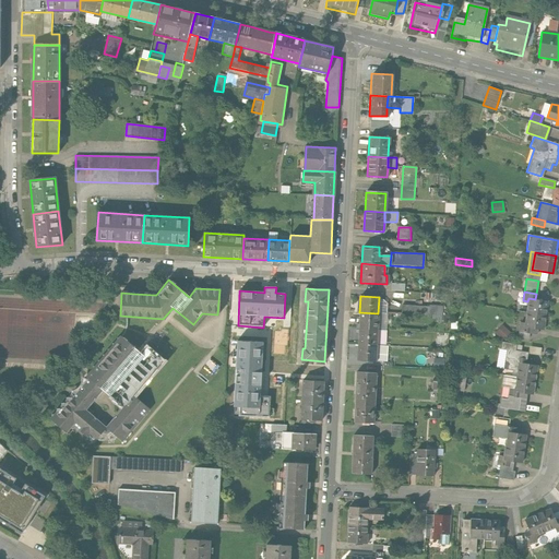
[(527,301),(525,312),(545,316),(547,301),(535,299),(528,298),(527,301)]
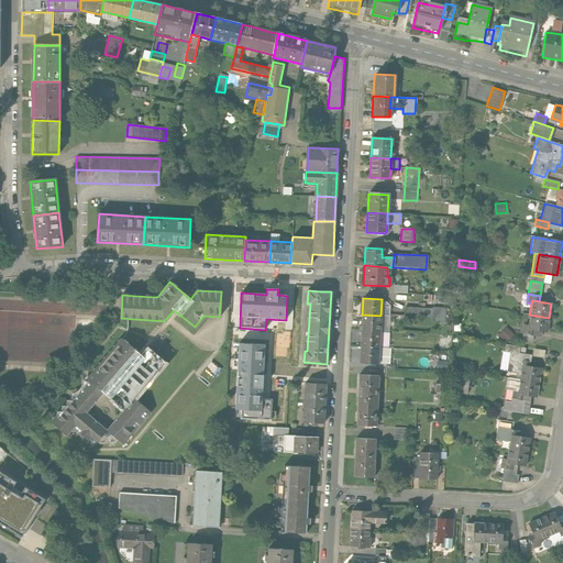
[(404,307),(404,316),(444,318),(445,307),(432,307),(431,308),(404,307)]
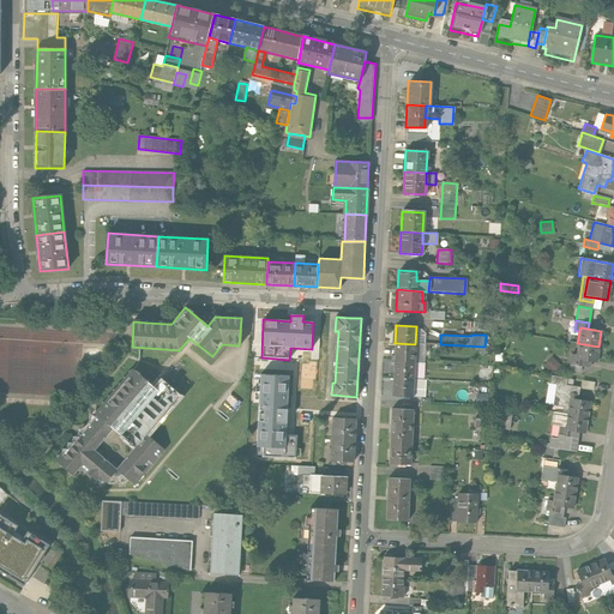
[(395,343),(393,361),(414,362),(415,344),(395,343)]
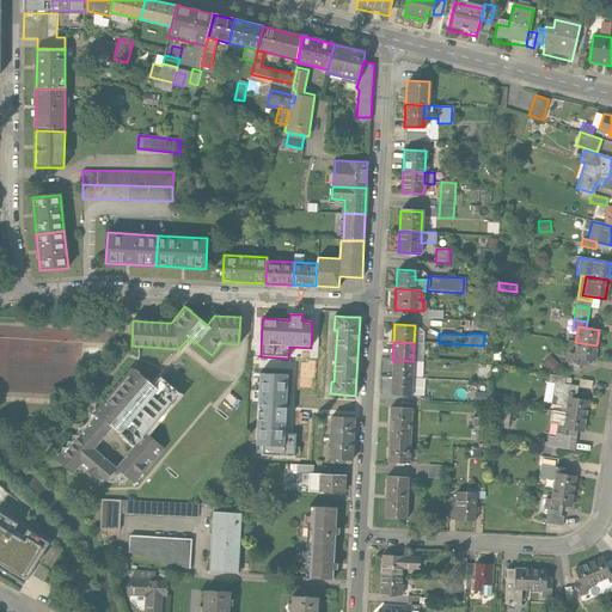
[(594,361),(597,346),(575,342),(574,353),(573,357),(588,360),(594,361)]
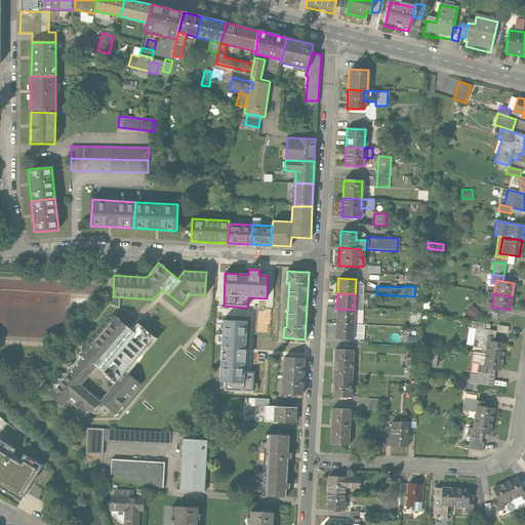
[(363,294),(355,294),(354,310),(362,310),(363,294)]
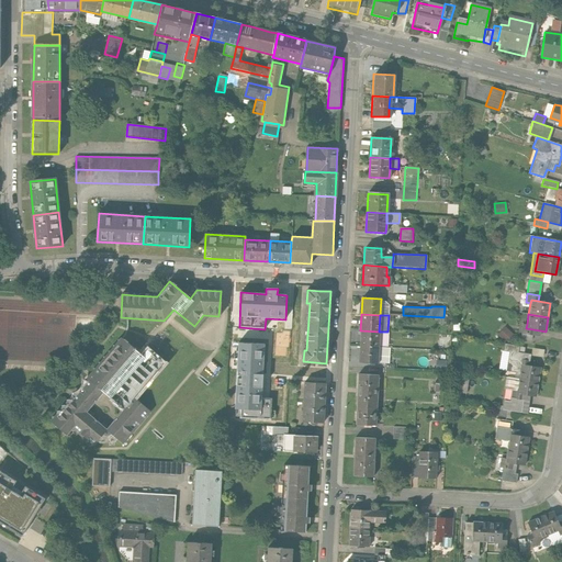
[(539,336),(540,330),(526,328),(527,324),(523,324),(521,333),(531,335),(539,336)]
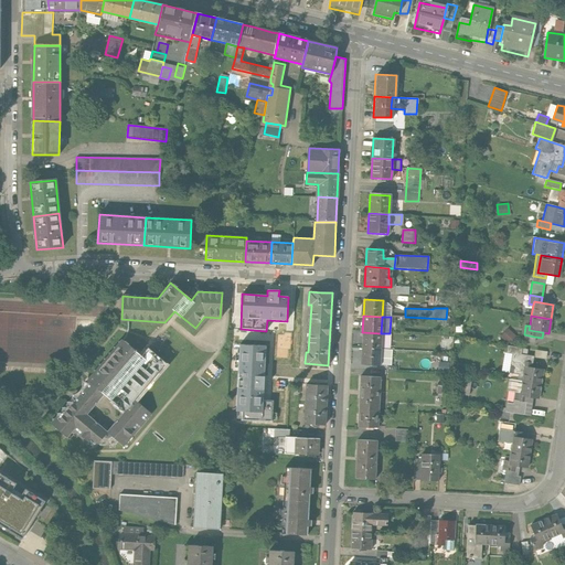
[(508,329),(500,337),(509,345),(516,338),(508,329)]
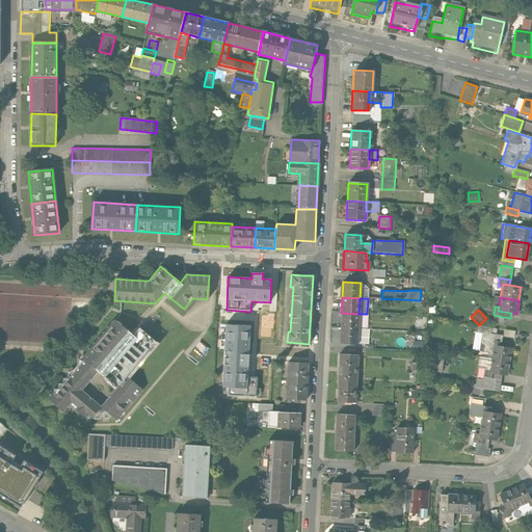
[(341,313),(340,327),(358,328),(358,314),(341,313)]
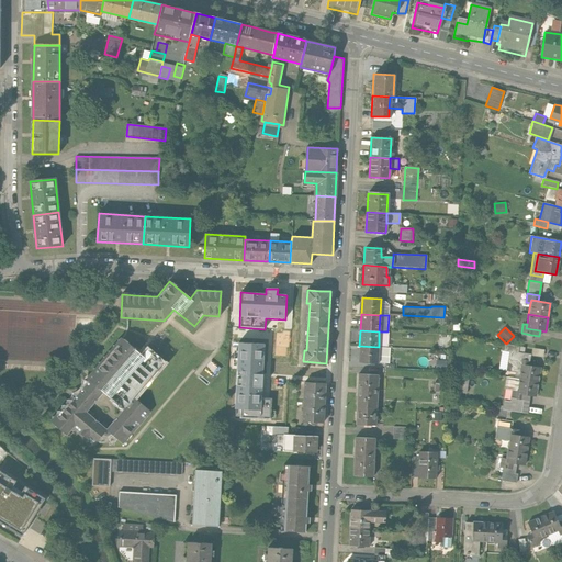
[(88,379),(90,380),(104,392),(114,401),(125,409),(134,400),(164,364),(148,351),(143,357),(138,352),(123,338),(97,369),(88,379)]
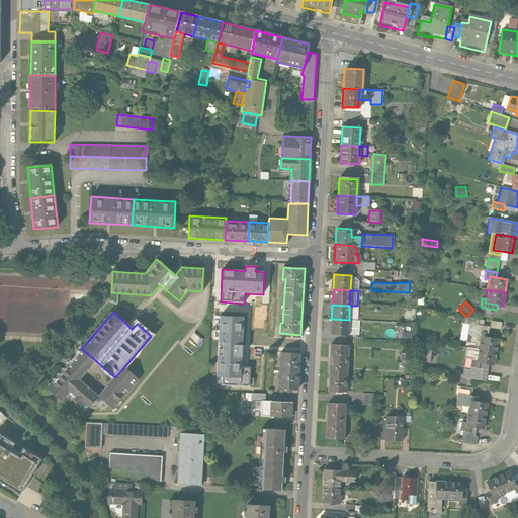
[(241,367),(244,318),(220,316),(217,377),(222,377),(221,385),(249,387),(250,367),(241,367)]
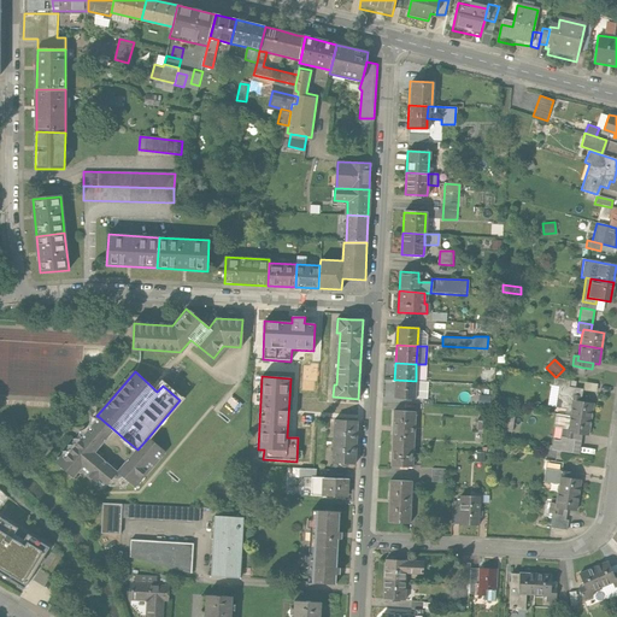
[(554,406),(570,409),(573,399),(574,393),(579,394),(577,400),(580,400),(582,389),(582,388),(574,387),(575,381),(553,377),(552,386),(558,387),(554,406)]
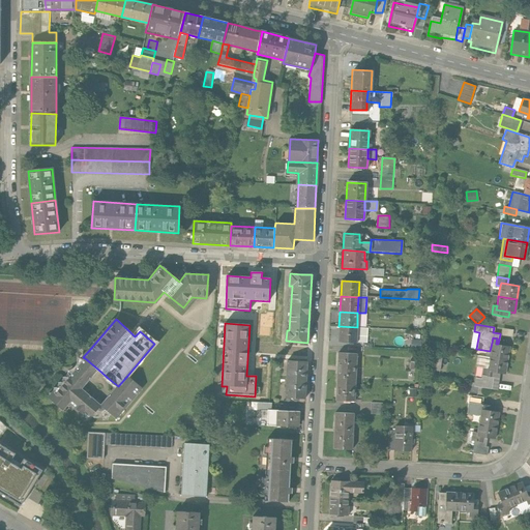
[(356,343),(357,327),(339,326),(339,342),(356,343)]
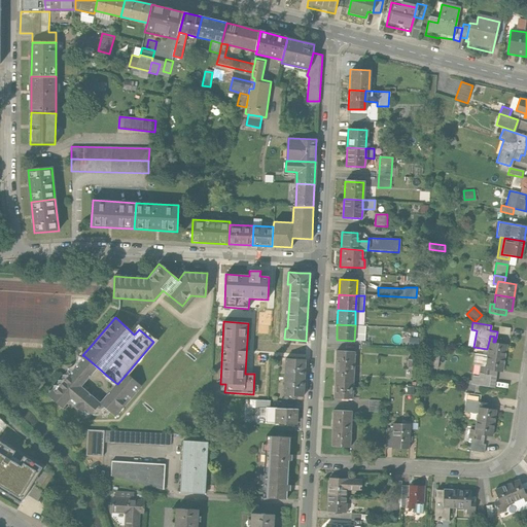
[(497,331),(497,332),(508,335),(510,328),(498,326),(497,331)]
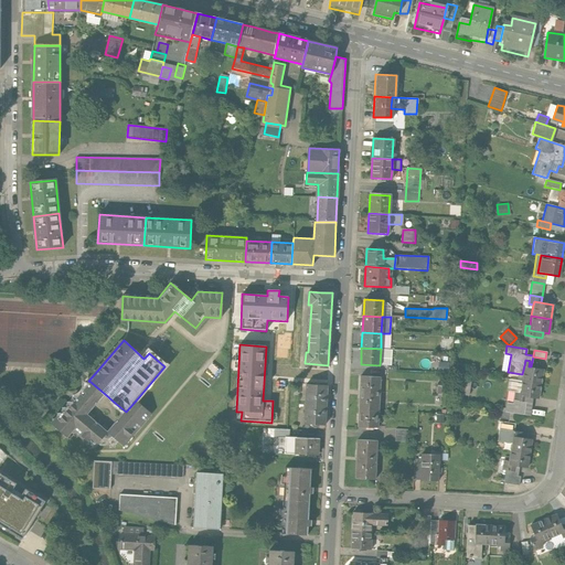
[(544,369),(531,366),(529,366),(530,361),(525,360),(524,365),(522,374),(521,380),(541,384),(544,369)]
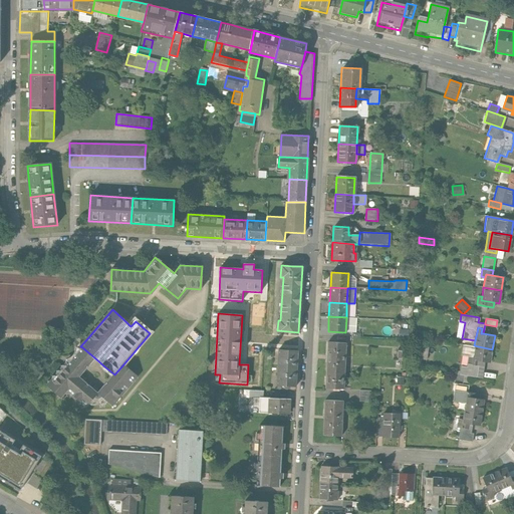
[(328,343),(326,372),(344,373),(345,344),(328,343)]
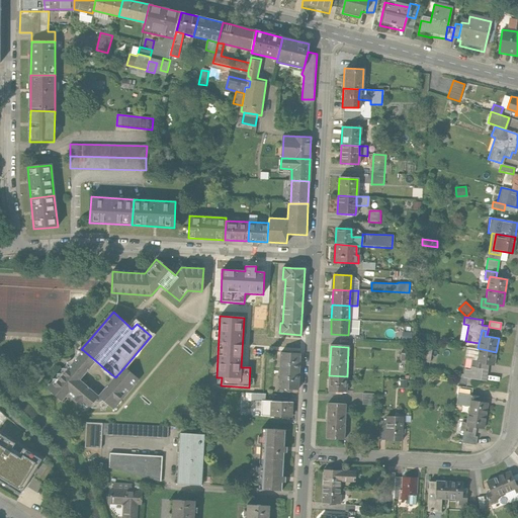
[(470,365),(475,366),(478,348),(466,346),(464,357),(471,358),(470,365)]
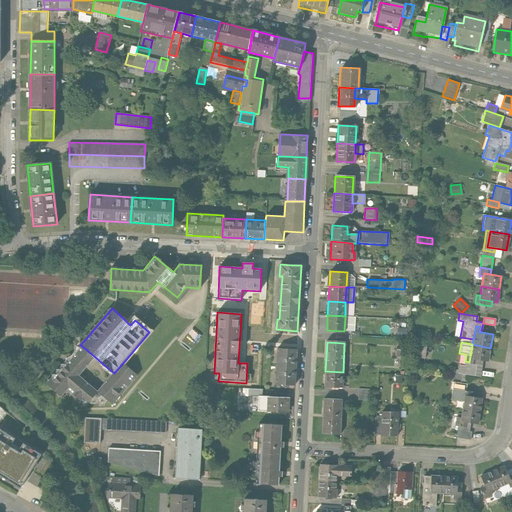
[(426,344),(417,343),(415,356),(424,358),(426,344)]
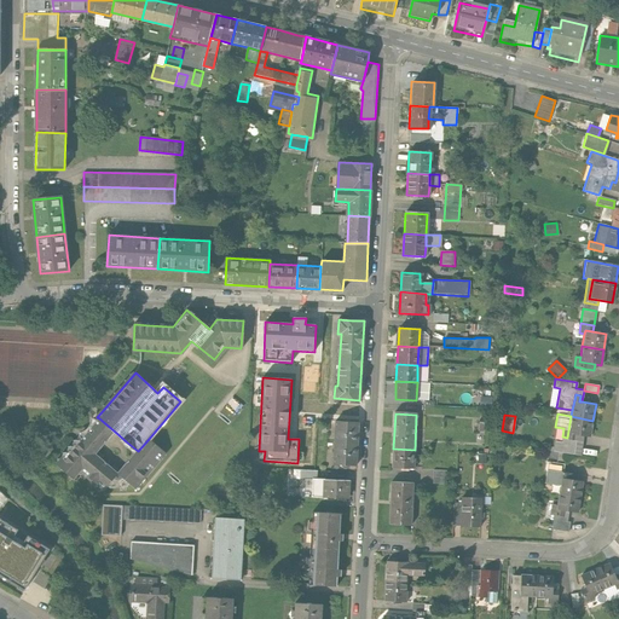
[(590,437),(593,421),(571,416),(567,438),(573,439),(574,434),(583,435),(590,437)]
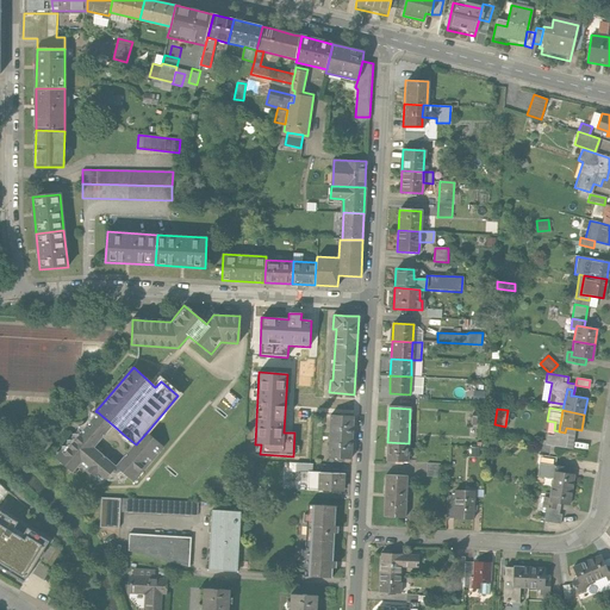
[(163,449),(145,434),(136,444),(128,454),(118,466),(104,454),(95,447),(113,425),(98,412),(57,460),(73,472),(79,466),(101,485),(106,479),(110,481),(125,480),(129,477),(135,483),(163,449)]
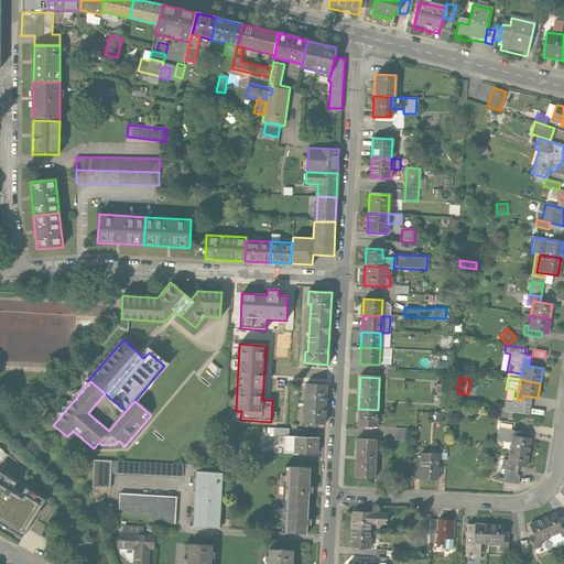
[(307,383),(305,403),(327,404),(328,384),(307,383)]
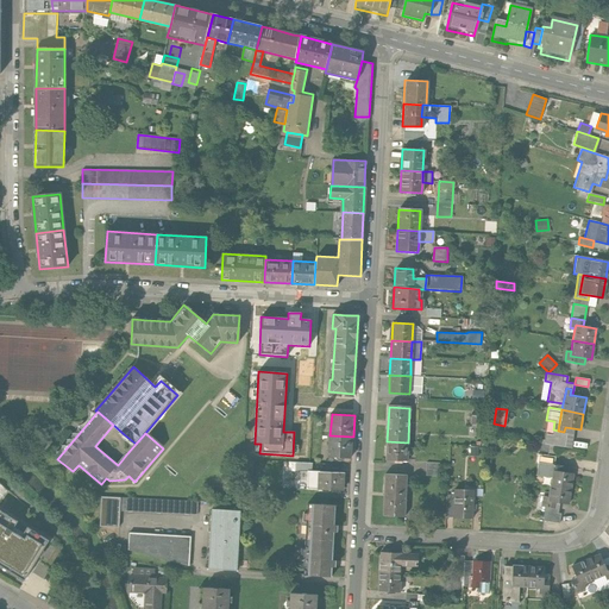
[(570,447),(573,428),(565,427),(564,432),(558,431),(553,429),(552,434),(546,433),(544,443),(550,444),(570,447)]
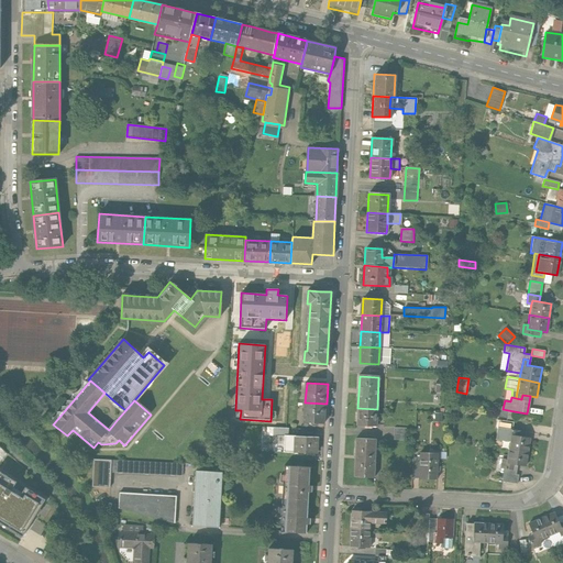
[(324,423),(327,404),(305,403),(304,422),(324,423)]
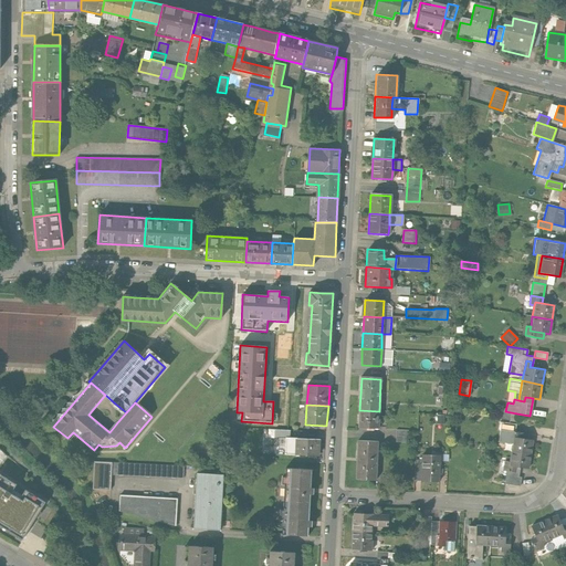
[(463,413),(460,407),(453,409),(457,416),(463,413)]
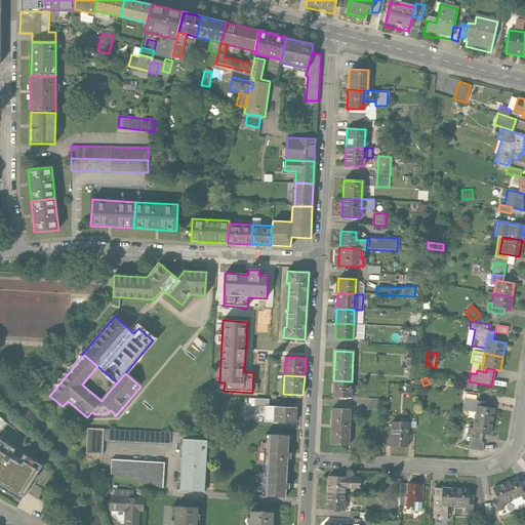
[(352,381),(333,380),(332,397),(351,398),(352,381)]
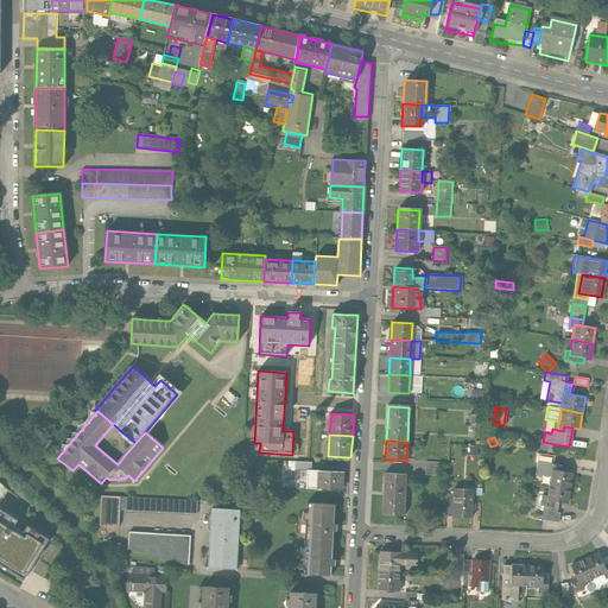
[(548,451),(549,443),(543,442),(538,442),(537,450),(548,451)]
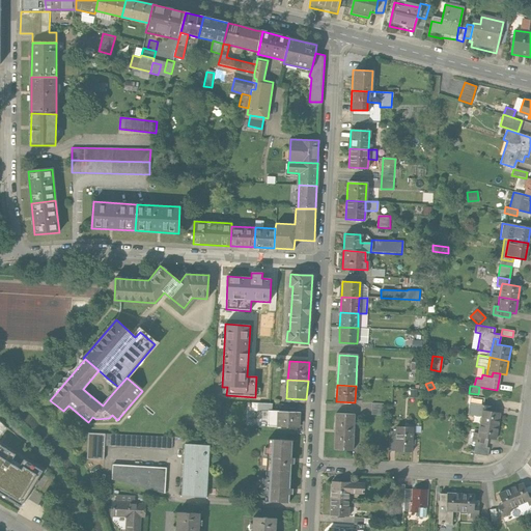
[(469,403),(467,415),(480,417),(481,410),(482,406),(469,403)]
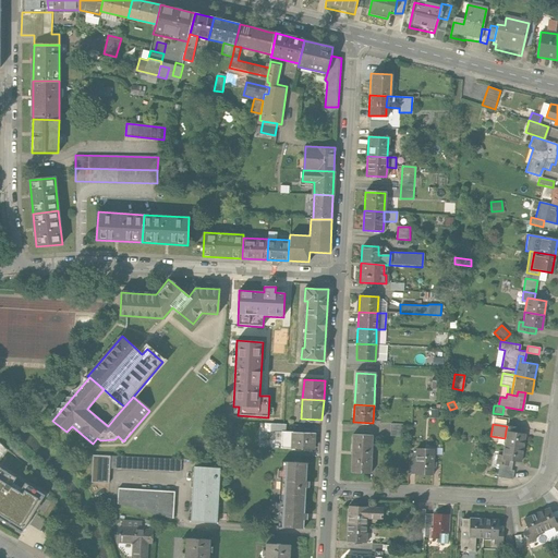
[(390,425),(390,437),(402,437),(402,425),(390,425)]
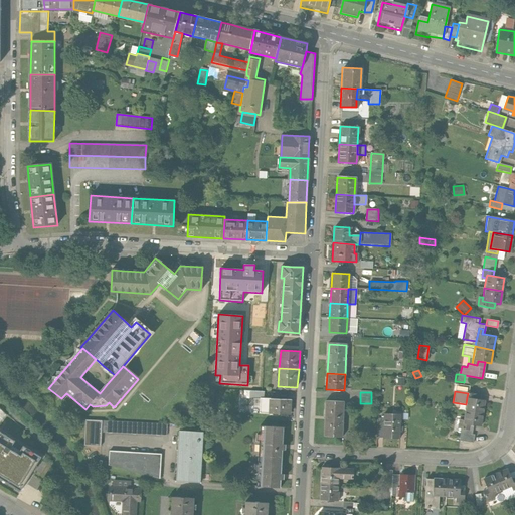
[(466,404),(464,411),(482,414),(484,400),(467,397),(466,404)]
